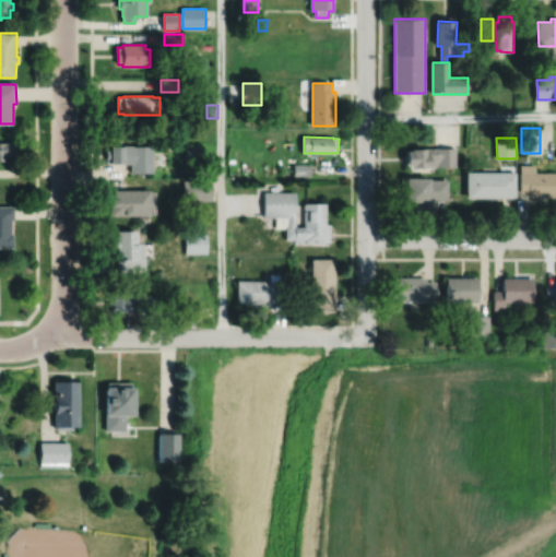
[(0,143),(0,162),(6,162),(6,156),(15,157),(15,143),(0,143)]
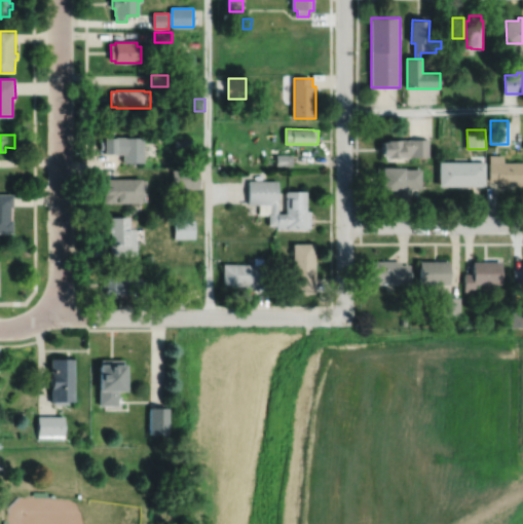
[(105,139),(105,143),(101,143),(101,150),(105,150),(105,154),(124,154),(124,163),(144,163),(144,138),(105,139)]
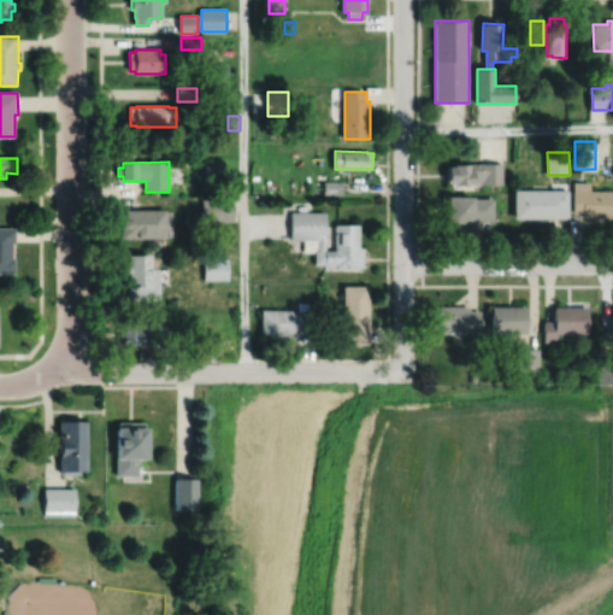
[(207,164),(207,176),(225,175),(224,164),(207,164)]
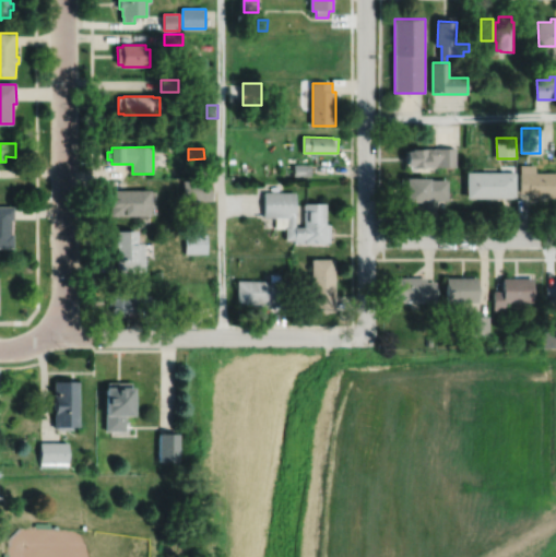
[(407,152),(407,167),(413,166),(413,168),(430,168),(430,167),(457,167),(457,149),(413,150),(413,152),(407,152)]
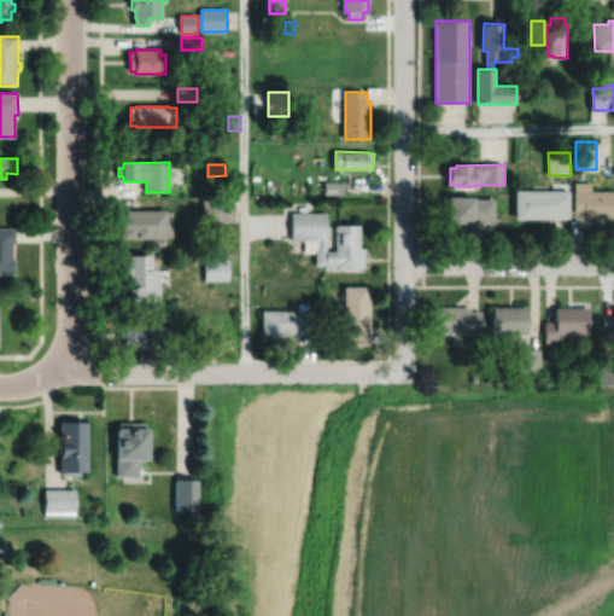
[(326,182),(326,195),(345,196),(345,182),(326,182)]
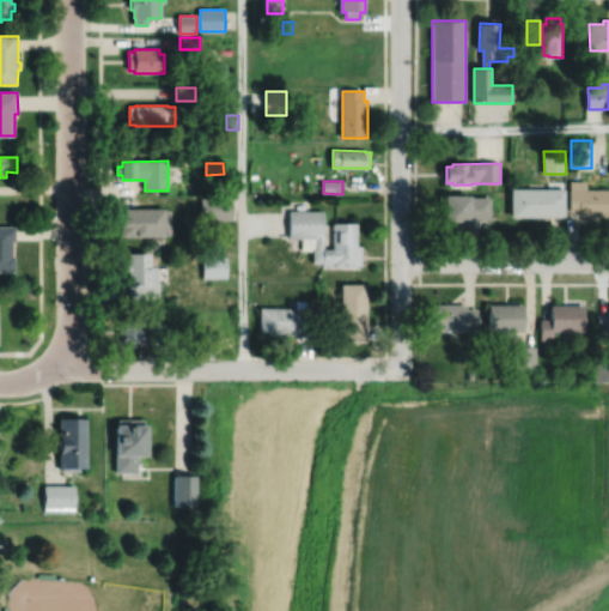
[(571,182),(571,213),(580,213),(580,217),(608,217),(608,191),(588,191),(588,182),(571,182)]
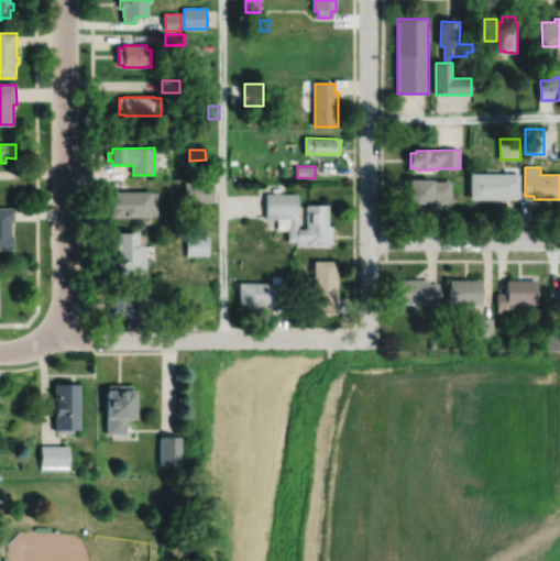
[(471,174),(471,200),(520,200),(520,174),(471,174)]
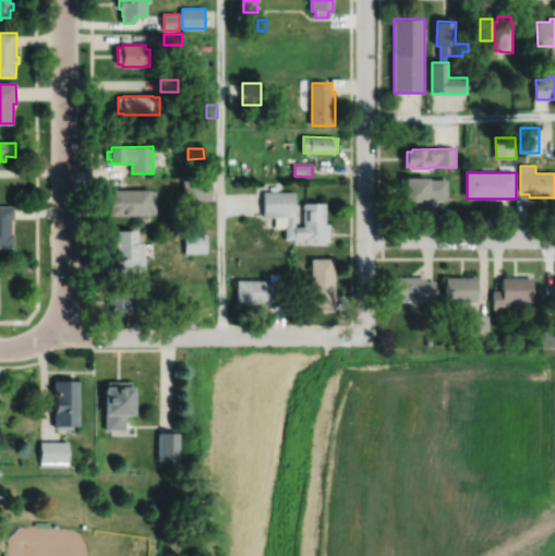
[(401,179),(401,202),(406,202),(406,203),(430,203),(430,201),(448,201),(448,180),(430,180),(430,179),(401,179)]
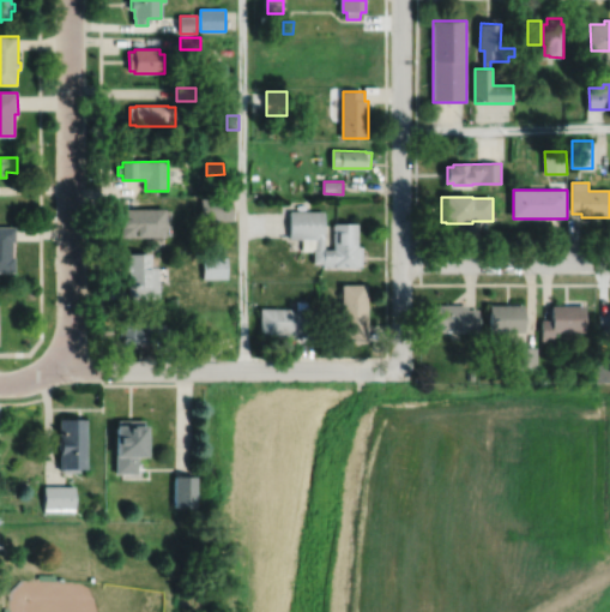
[(122,210),(122,238),(167,238),(167,209),(122,210)]
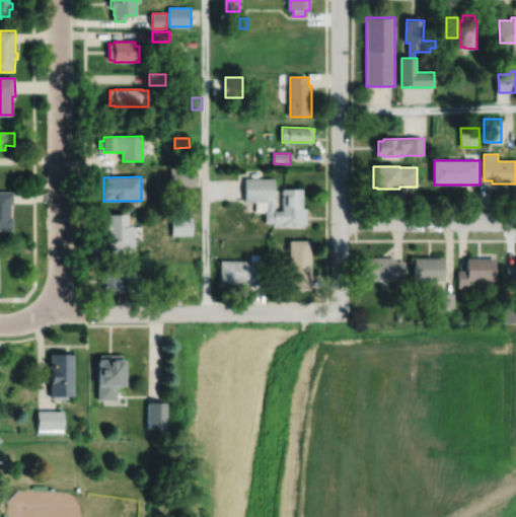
[(246,178),(246,203),(256,203),(256,212),(267,213),(267,223),(275,223),(274,227),(304,227),(304,226),(307,226),(308,210),(304,210),(304,190),(284,190),(284,211),(275,211),(276,179),(246,178)]
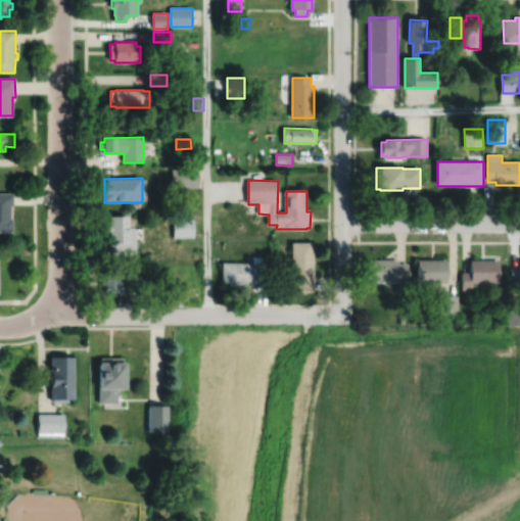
[(0,193),(0,233),(13,233),(14,194),(0,193)]
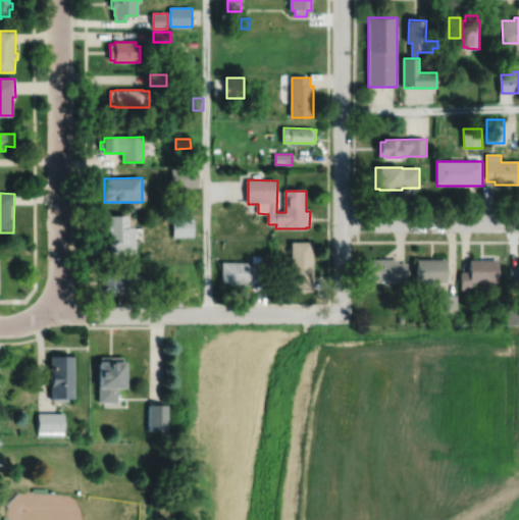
[(109,217),(109,225),(108,225),(108,234),(110,234),(110,254),(135,254),(135,228),(128,228),(127,216),(109,217)]
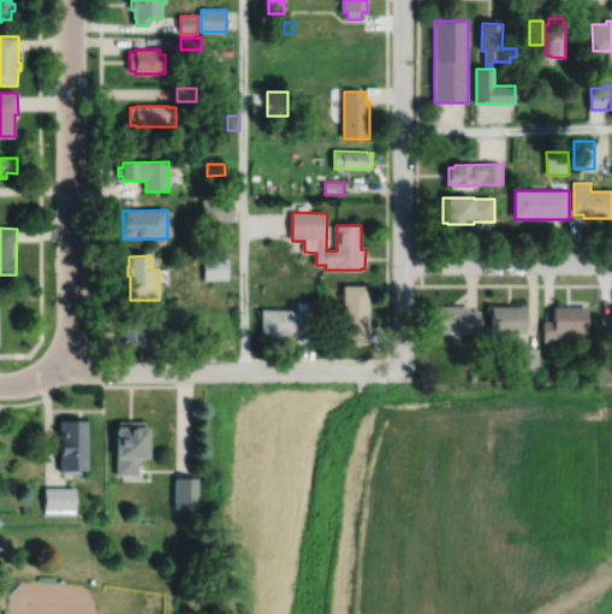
[(206,259),(206,281),(230,281),(230,259),(206,259)]
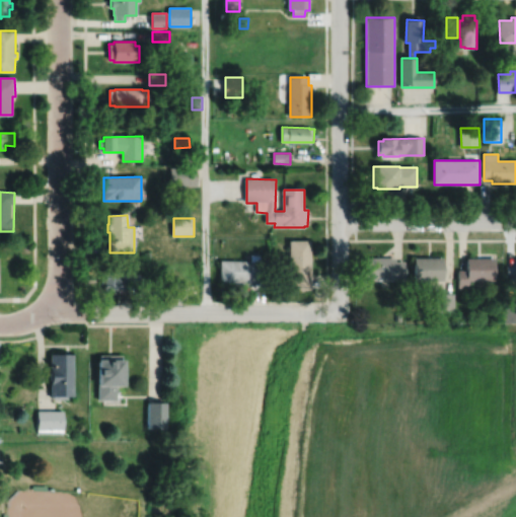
[(290,241),(290,263),(280,263),(280,280),(285,280),(285,291),(312,291),(311,275),(313,275),(313,256),(312,256),(311,241),(290,241)]
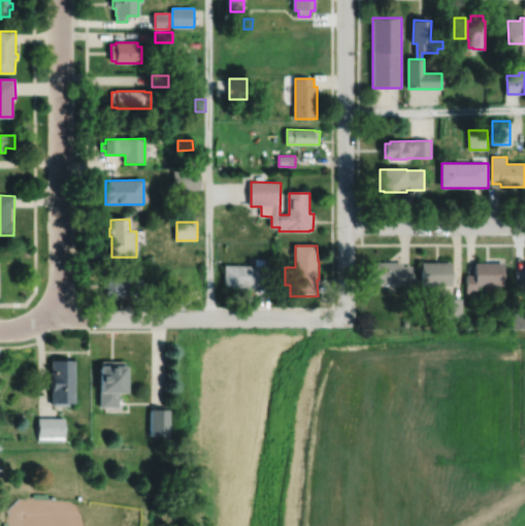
[(226,266),(225,288),(244,288),(244,291),(259,292),(259,294),(272,294),(273,267),(266,267),(267,260),(256,260),(256,267),(226,266)]
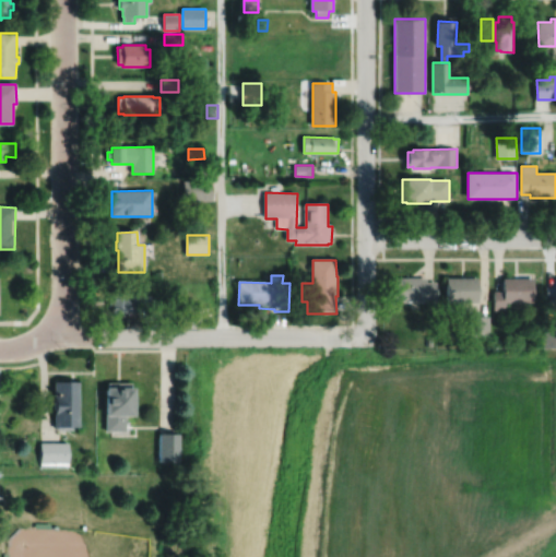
[(393,279),(393,304),(437,304),(437,283),(427,283),(427,279),(393,279)]
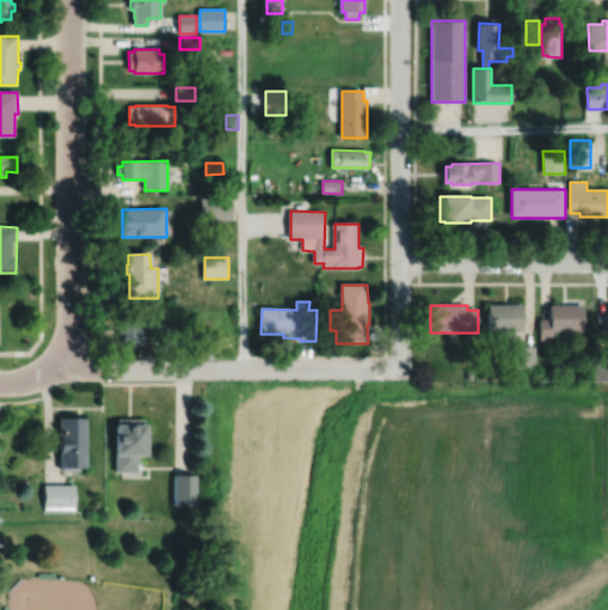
[(489,305),(489,333),(524,333),(524,305),(489,305)]
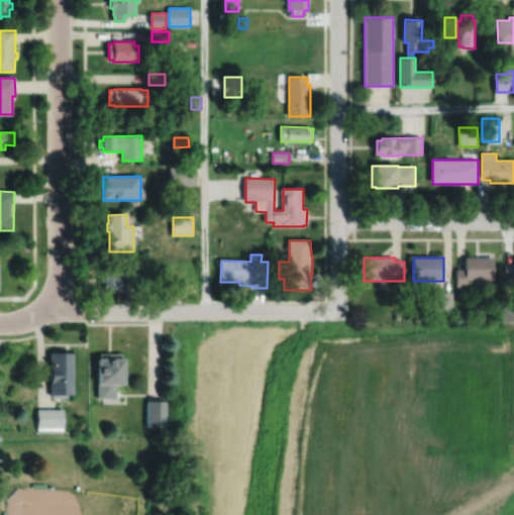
[(466,259),(466,270),(457,270),(457,288),(469,288),(469,281),(495,281),(495,259),(466,259)]
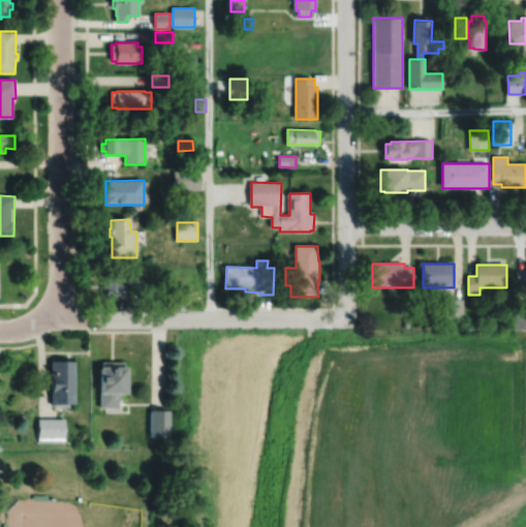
[(105,278),(105,298),(110,298),(110,300),(116,300),(116,298),(119,298),(119,297),(142,297),(141,281),(119,281),(119,278),(105,278)]
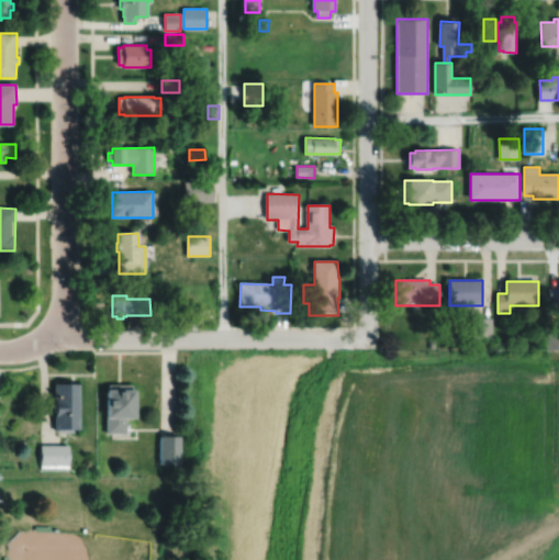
[(472,320),(472,339),(493,339),(493,320),(472,320)]
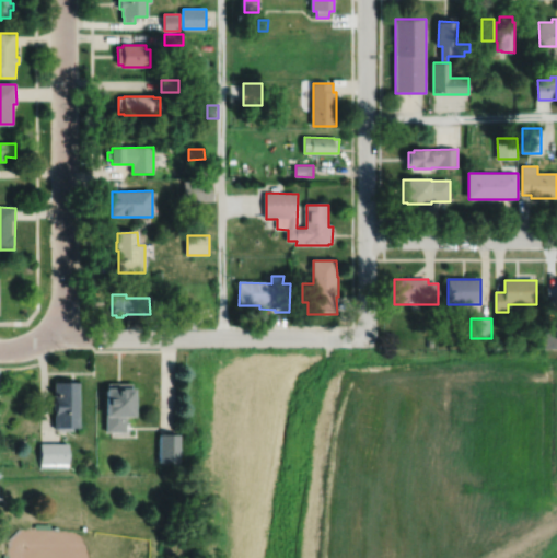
[(556,329),(546,329),(546,350),(556,350),(556,329)]
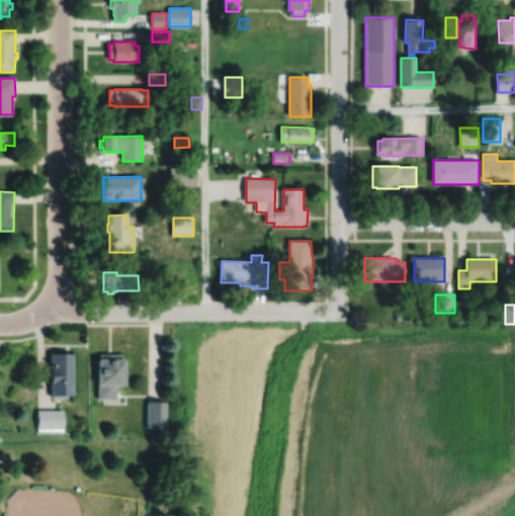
[(51,351),(51,396),(67,396),(67,394),(73,394),(73,351),(51,351)]
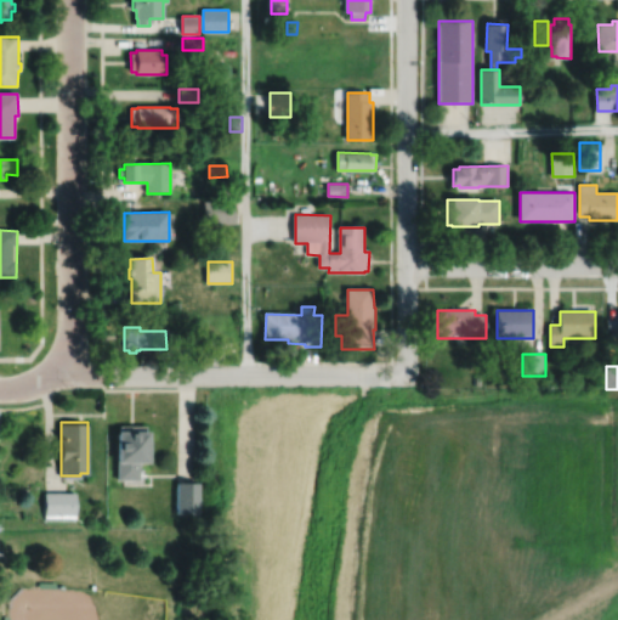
[(120,423),(119,427),(117,427),(117,458),(118,458),(118,478),(139,479),(140,460),(148,460),(148,427),(146,427),(146,424),(120,423)]
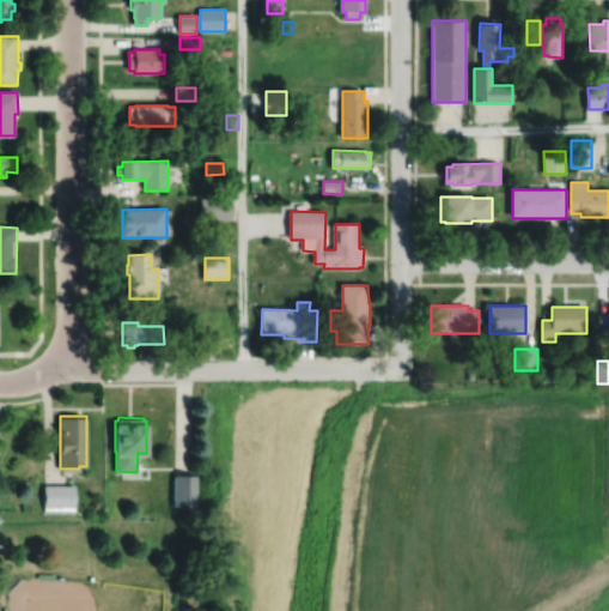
[(176,473),(176,506),(196,506),(196,475),(176,473)]
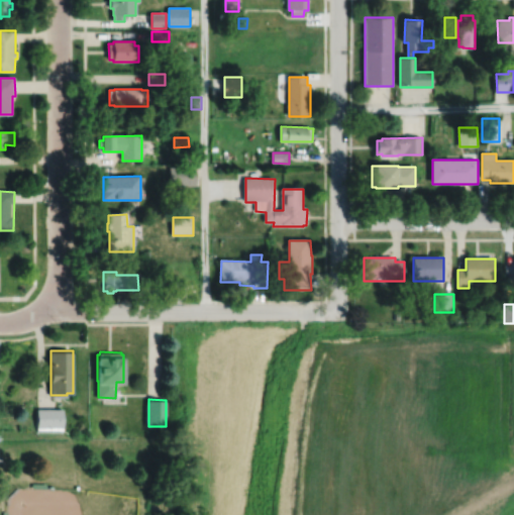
[(37,408),(36,428),(64,428),(64,408),(37,408)]
